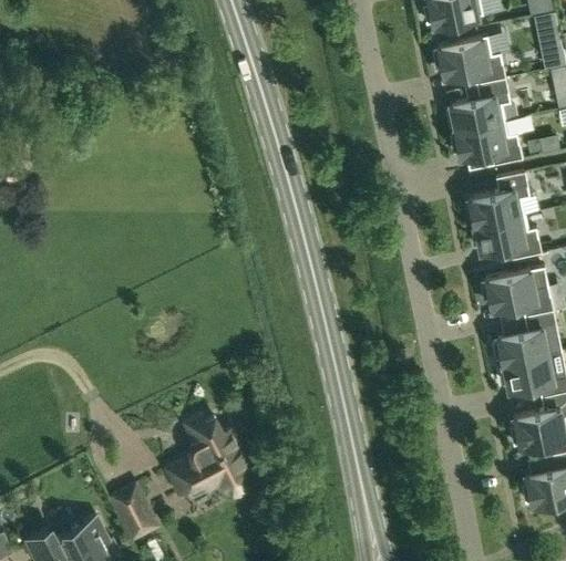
[(431,29),(482,18),(477,0),(425,0),(428,9),(422,10),(425,27),(431,26),(431,29)]
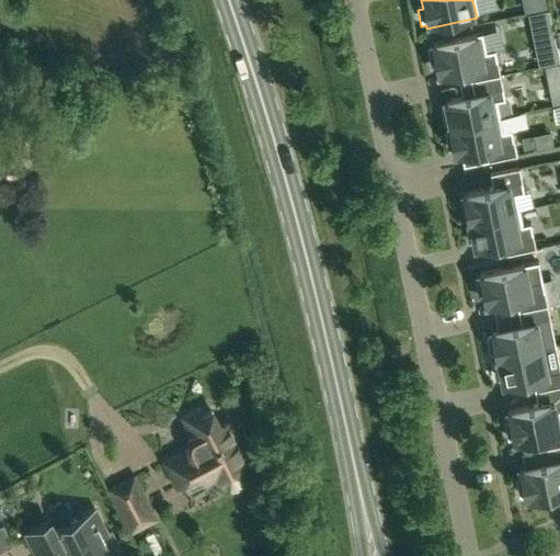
[(548,15),(527,20),(537,70),(559,66),(556,50),(548,15)]
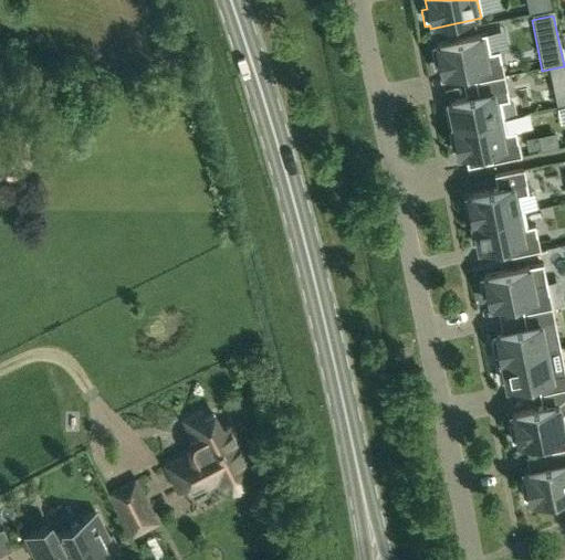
[(474,87),(503,81),(499,56),(489,57),(485,39),(435,50),(436,52),(430,53),(435,70),(439,69),(441,80),(471,73),(474,87)]
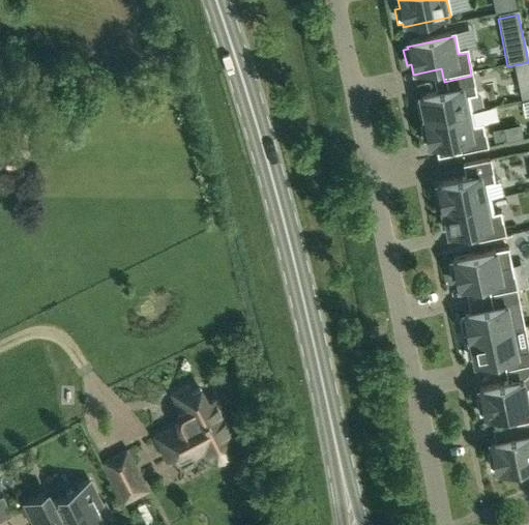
[(528,71),(528,64),(513,67),(516,79),(528,76),(528,71)]
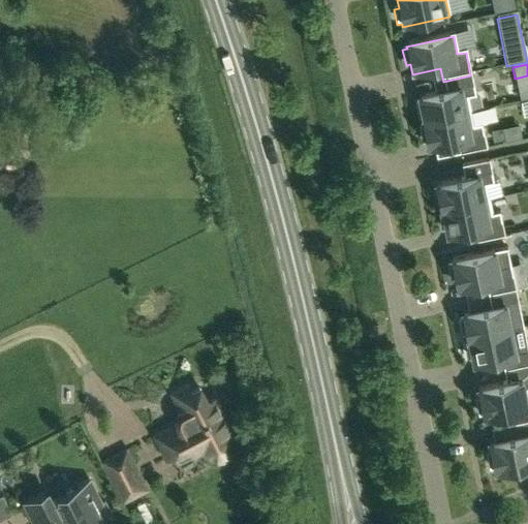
[(475,99),(470,75),(443,82),(445,94),(418,99),(420,104),(415,105),(418,121),(423,120),(424,123),(423,124),(423,125),(469,115),(467,101),(475,99)]
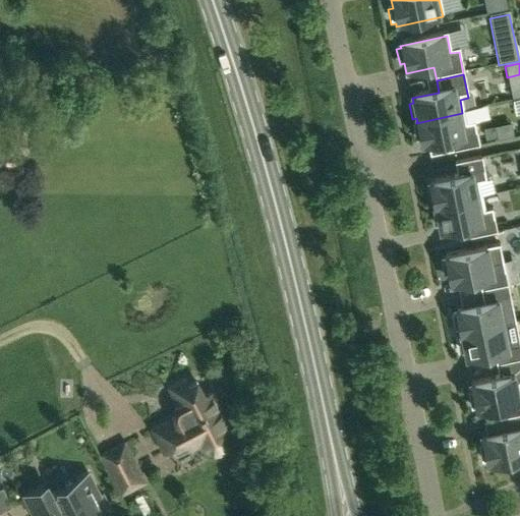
[(462,113),(416,123),(417,127),(412,128),(416,144),(420,142),(421,148),(449,141),(452,155),(478,149),(474,126),(465,127),(462,113)]
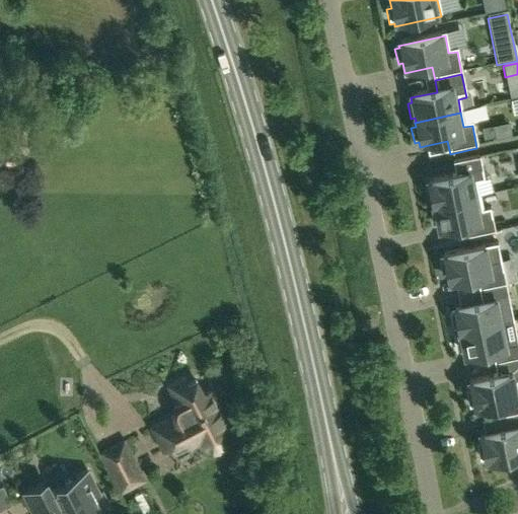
[(432,209),(478,199),(475,185),(484,184),(479,160),(452,165),(455,178),(428,185),(432,209)]
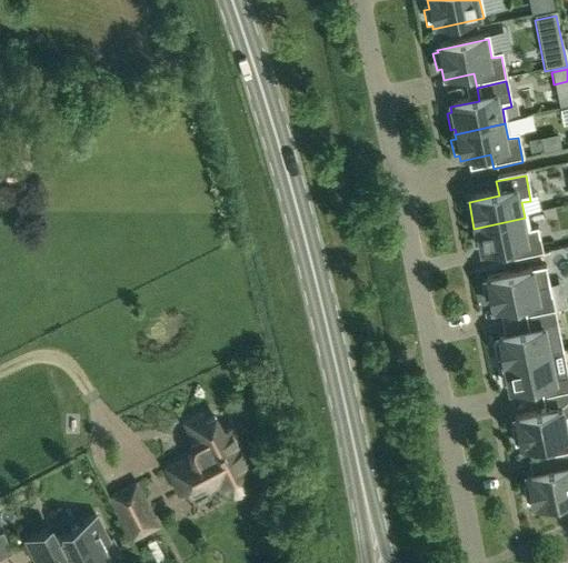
[(525,218),(474,229),(475,229),(476,229),(476,232),(471,233),(475,250),(480,249),(481,254),(510,249),(512,263),(542,257),(537,232),(528,233),(525,218)]
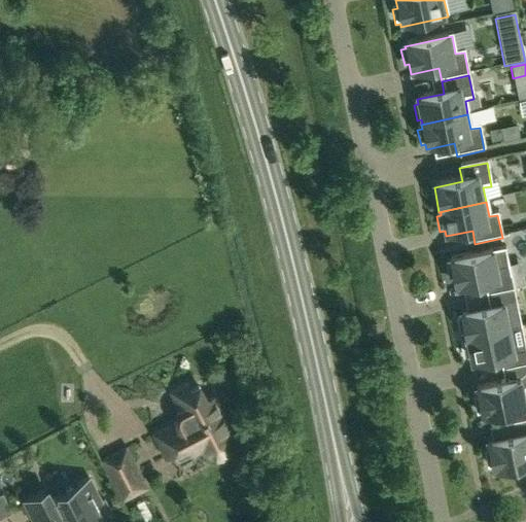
[(484,285),(486,298),(513,291),(509,269),(500,270),(496,252),(450,263),(450,265),(446,266),(449,281),(453,280),(455,290),(484,285)]
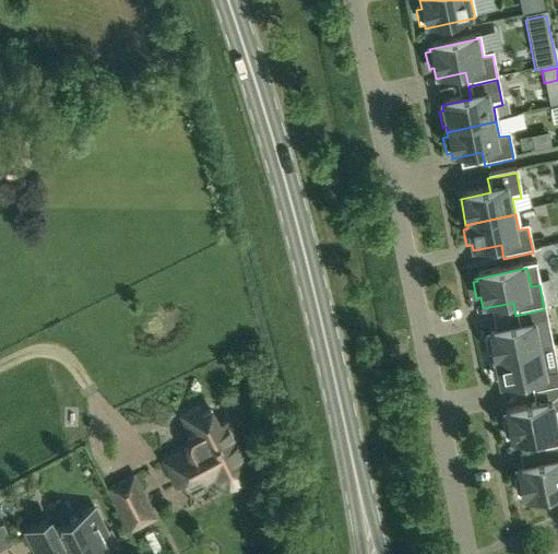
[(544,309),(515,316),(519,330),(489,337),(489,342),(485,343),(488,358),(493,358),(494,362),(553,350),(549,334),(544,309)]
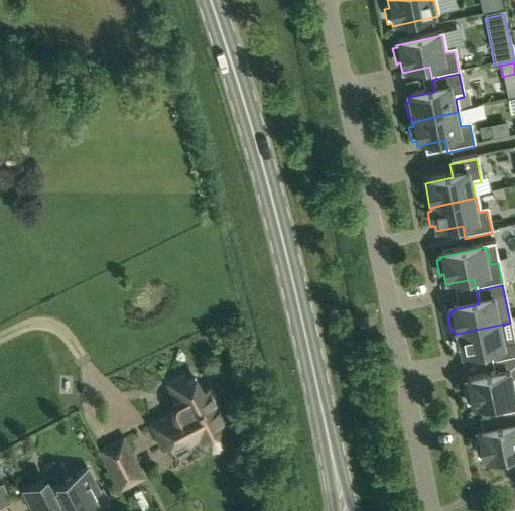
[(514,359),(514,347),(510,323),(456,334),(456,335),(458,335),(458,338),(454,339),(457,353),(461,353),(462,357),(488,352),(491,365),(514,359)]
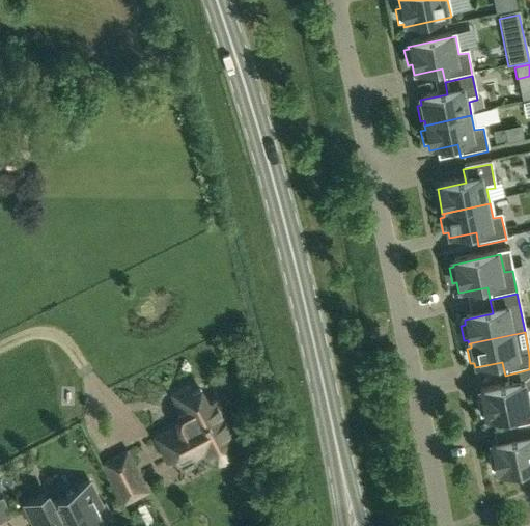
[(529,369),(505,376),(508,388),(479,394),(481,404),(477,405),(480,420),(484,419),(485,422),(529,412),(529,400),(529,394),(529,369)]
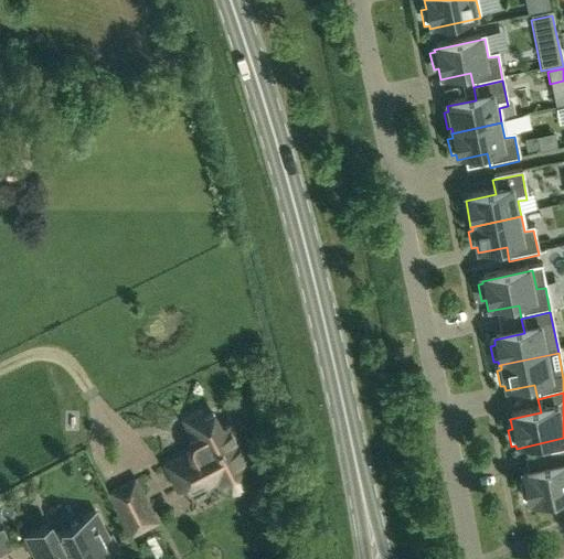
[(185,425),(195,442),(193,443),(192,445),(191,447),(190,449),(190,450),(190,452),(190,454),(190,455),(191,458),(167,470),(180,494),(188,491),(189,492),(190,492),(190,493),(192,493),(193,494),(194,494),(195,493),(206,487),(209,490),(216,485),(219,486),(220,488),(222,490),(224,491),(226,492),(230,492),(232,492),(234,492),(236,491),(238,491),(241,490),(243,487),(245,486),(246,484),(248,482),(249,480),(251,476),(251,474),(251,472),(251,470),(249,468),(231,430),(223,434),(214,419),(205,423),(201,416),(185,425)]
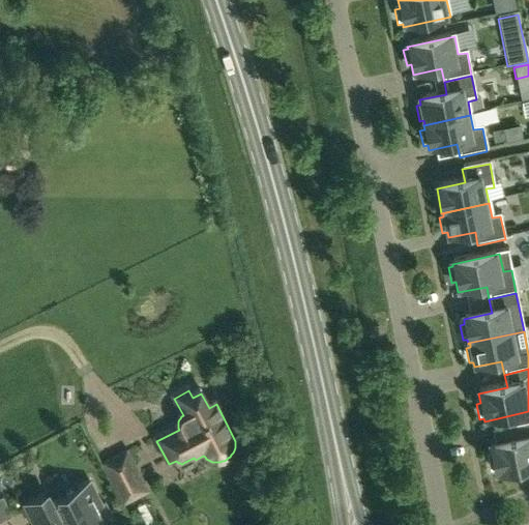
[(492,457),(488,458),(491,473),(495,472),(495,475),(510,472),(512,479),(528,476),(528,425),(516,428),(518,441),(490,447),(492,457)]
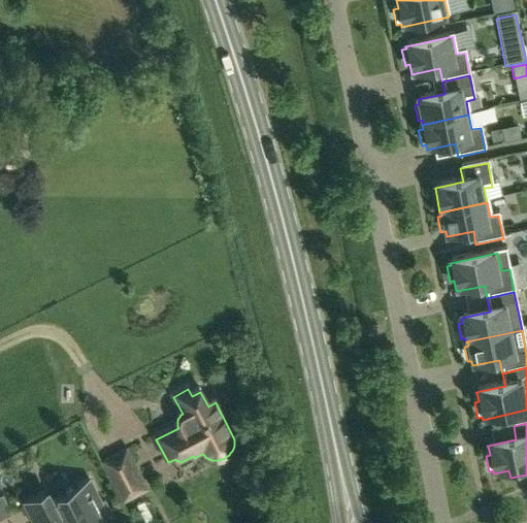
[(127,455),(117,460),(105,466),(116,486),(137,475),(127,455)]
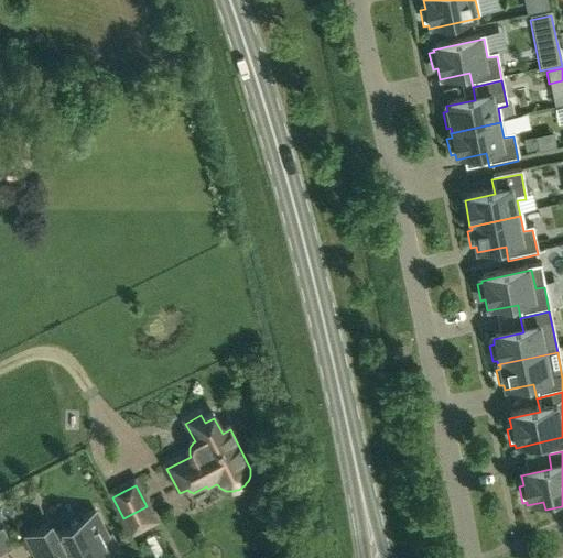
[(147,506),(123,518),(133,538),(158,526),(147,506)]
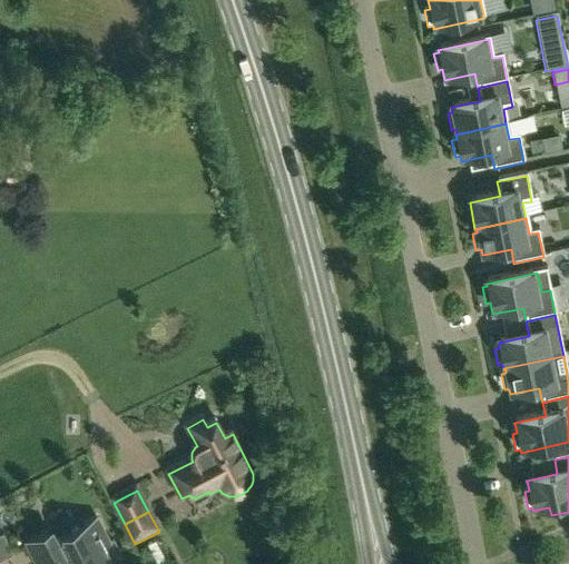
[(27,545),(26,546),(33,563),(61,563),(70,558),(72,563),(116,563),(96,522),(54,543),(49,534),(27,545)]
